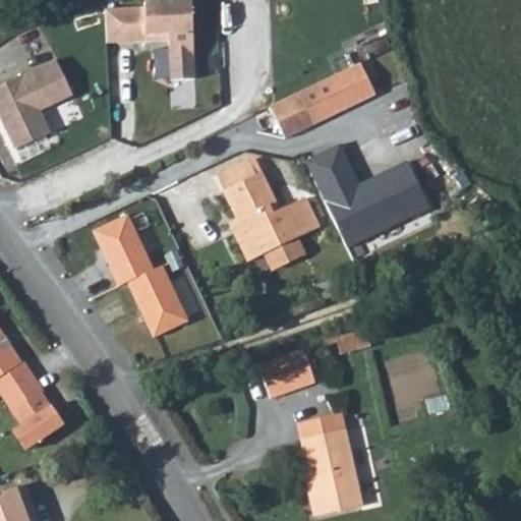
[(141,12),(106,15),(108,47),(168,42),(171,83),(194,82),(188,4),(141,7),(141,12)]
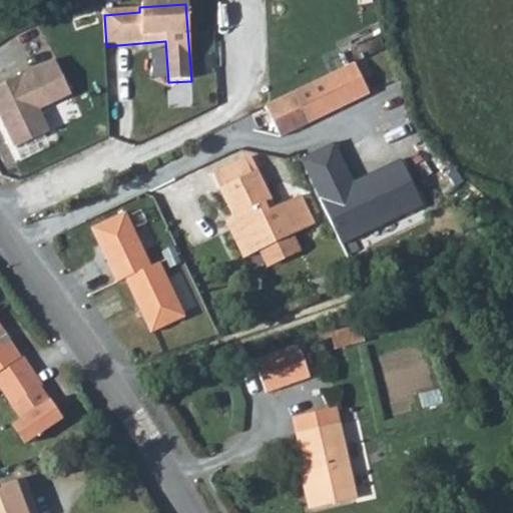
[(355,62),(295,90),(310,122),(370,94),(355,62)]
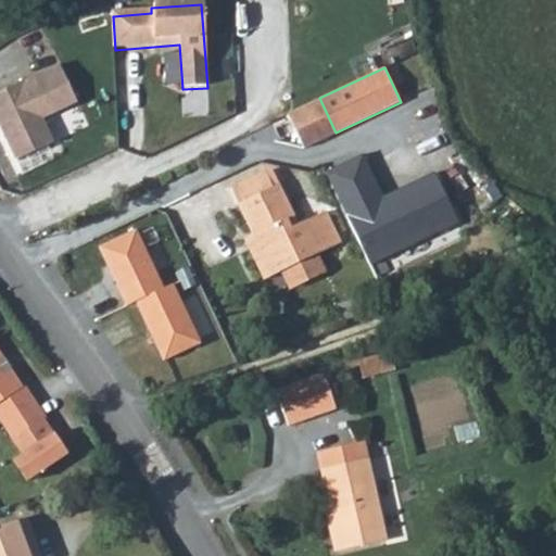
[(61,72),(0,100),(0,128),(17,166),(55,149),(45,124),(78,109),(61,72)]
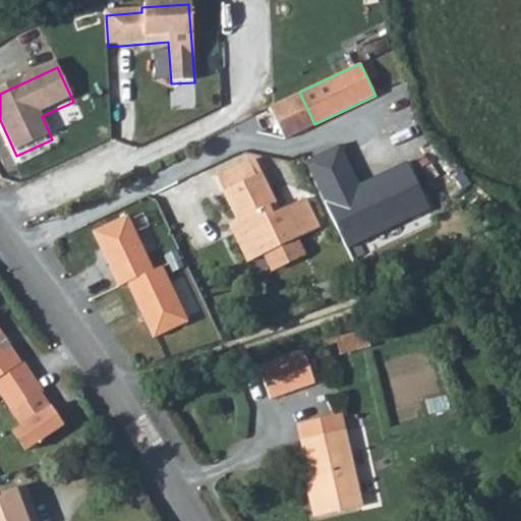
[(299,92),(271,105),(285,137),(314,124),(299,92)]
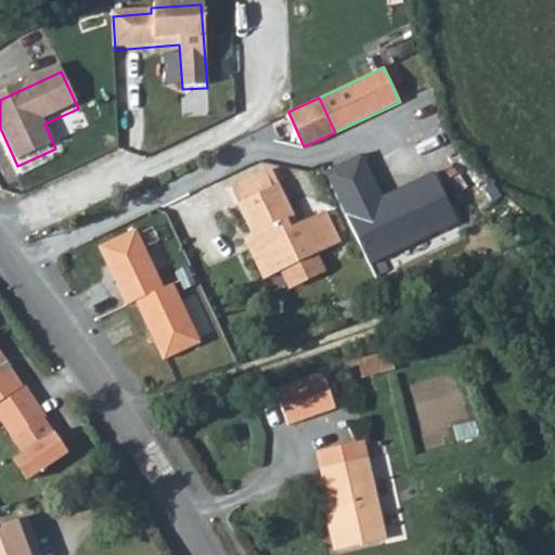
[(325,172),(370,266),(459,223),(435,172),(383,196),(363,155),(325,172)]
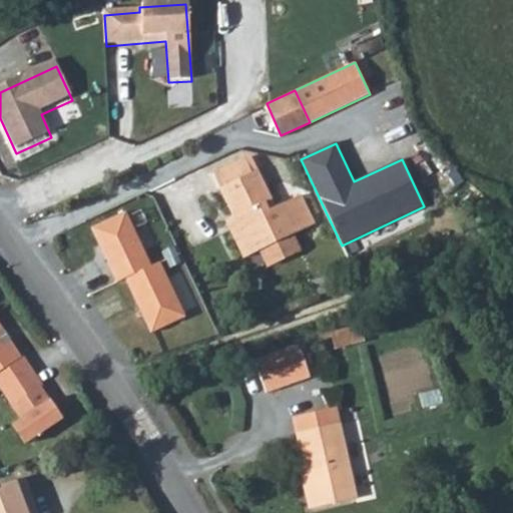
[(224,183),(251,170),(245,155),(217,168),(224,183)]
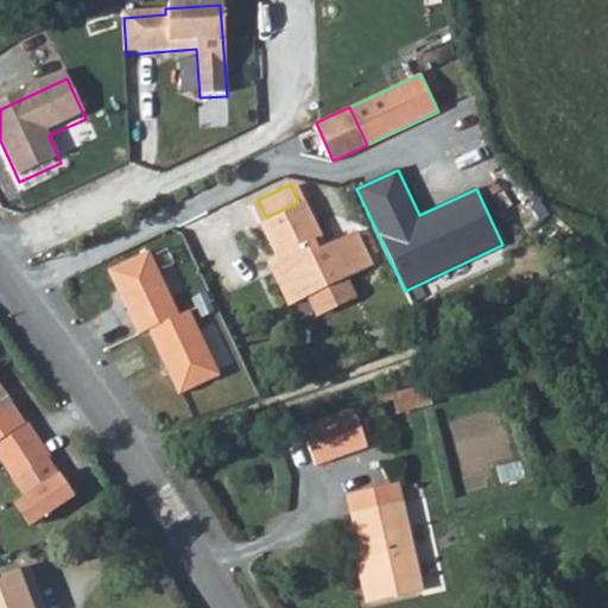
[(292,304),(308,297),(316,315),(362,293),(353,276),(373,266),(356,232),(328,245),(305,198),(298,202),(266,217),(259,220),(277,257),(271,259),(292,304)]
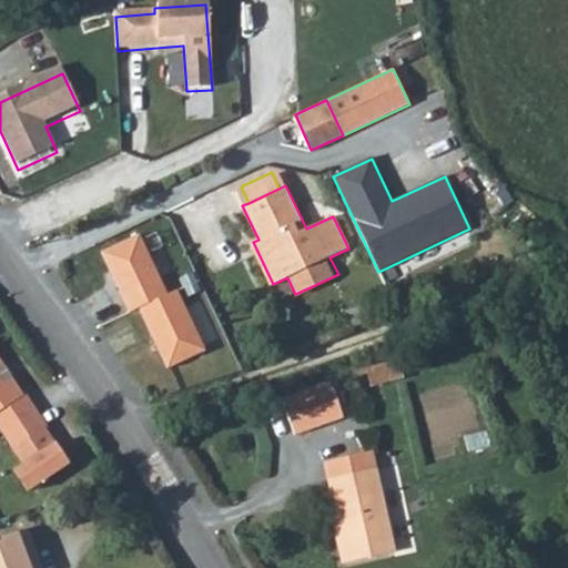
[(142,234),(103,253),(132,313),(141,308),(170,295),(142,234)]
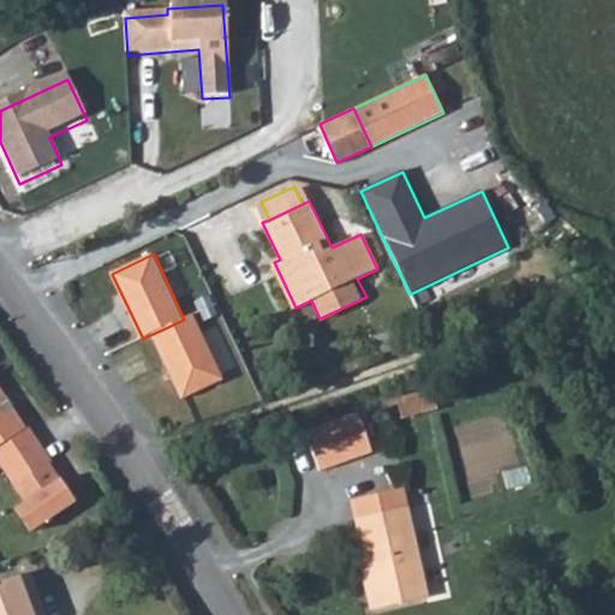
[(291,310),(296,308),(274,262),(269,264),(291,310)]
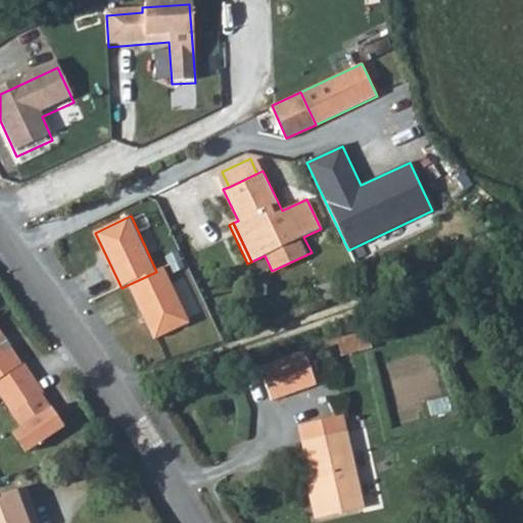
[(156,272),(130,284),(156,339),(191,323),(165,268),(156,272)]
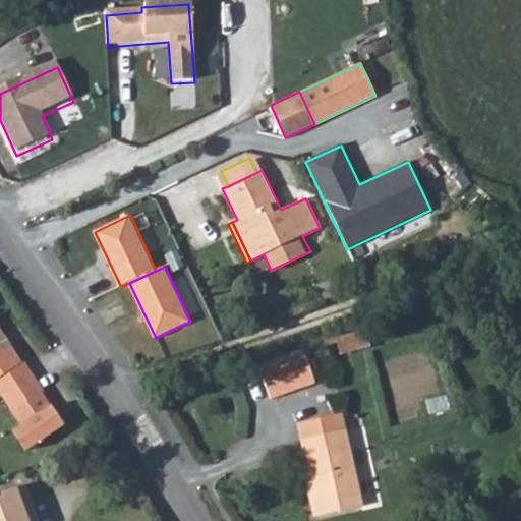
[(0,389),(23,421),(37,440),(65,419),(42,388),(21,402),(0,373),(21,358),(9,341),(0,347),(0,346),(0,332),(2,331),(0,328),(0,389)]
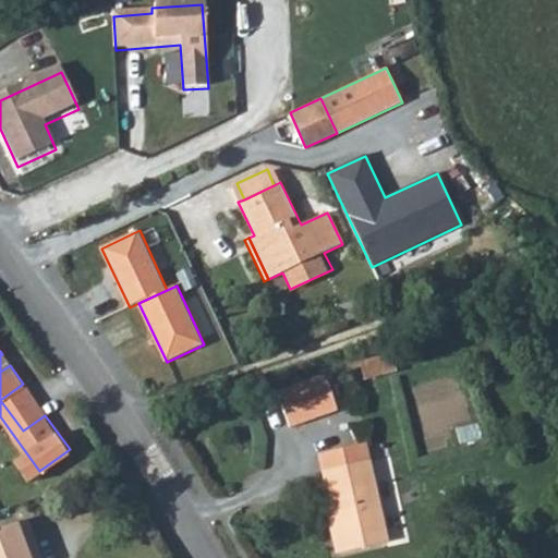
[(390,372),(385,355),(365,363),(371,378),(390,372)]
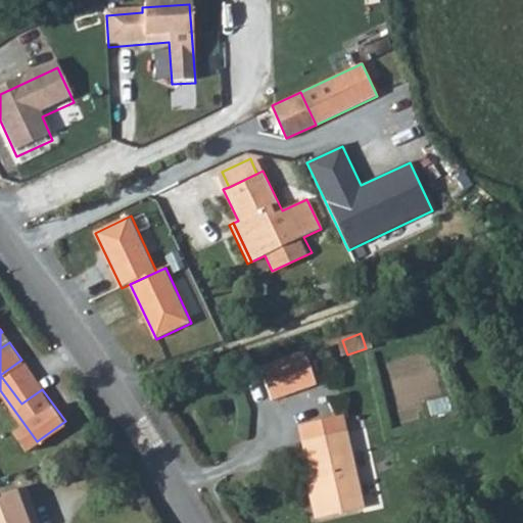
[(305,351),(291,355),(303,389),(317,384),(305,351)]
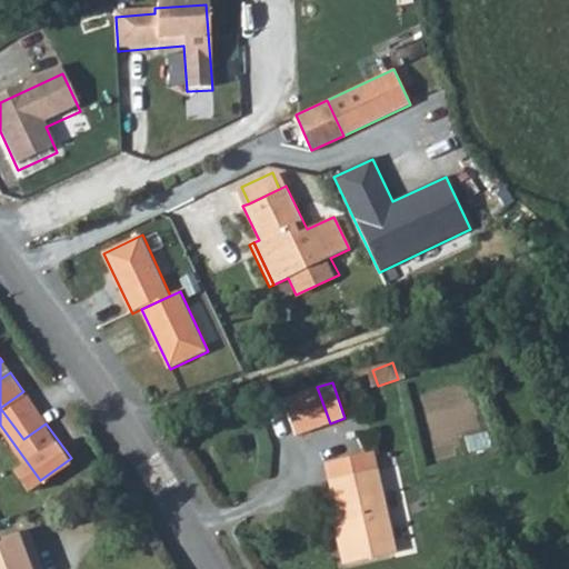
[(330,423),(317,387),(283,399),(298,435),(330,423)]
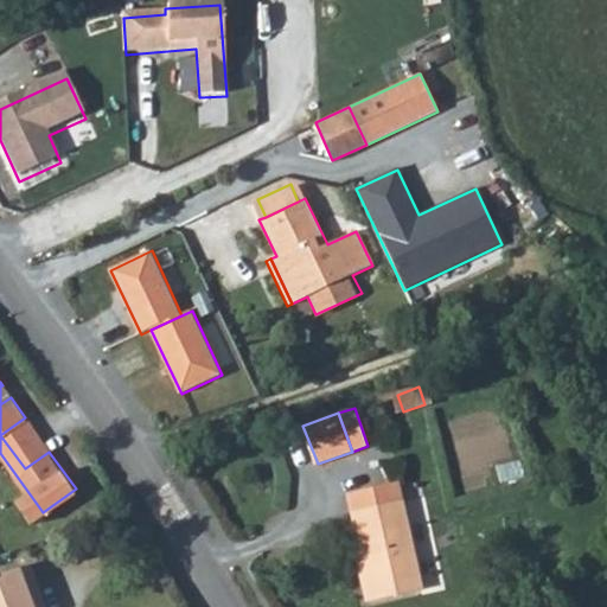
[(27,416),(25,417),(0,435),(25,468),(49,452),(50,451),(27,416)]
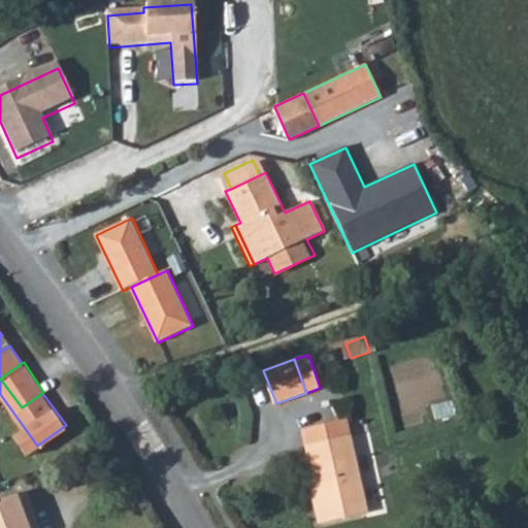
[(352,436),(348,421),(306,430),(310,446),(352,436)]
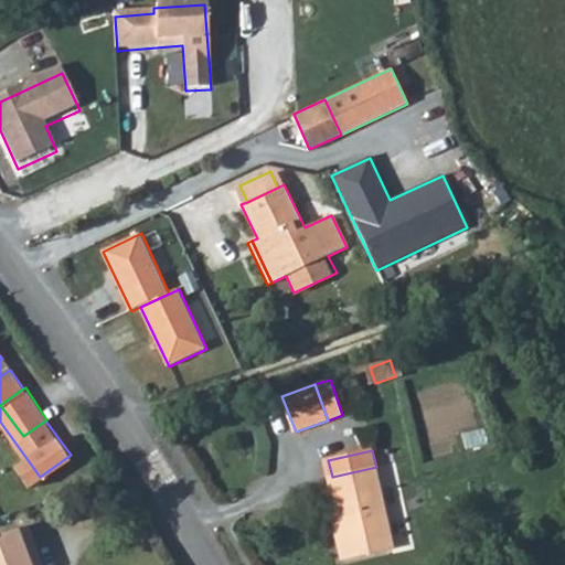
[(40,477),(25,457),(17,464),(31,484),(40,477)]
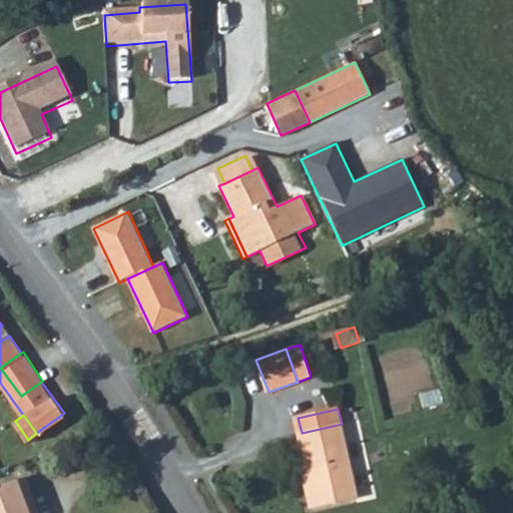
[(316,508),(359,499),(342,424),(302,433),(300,434),(316,508)]
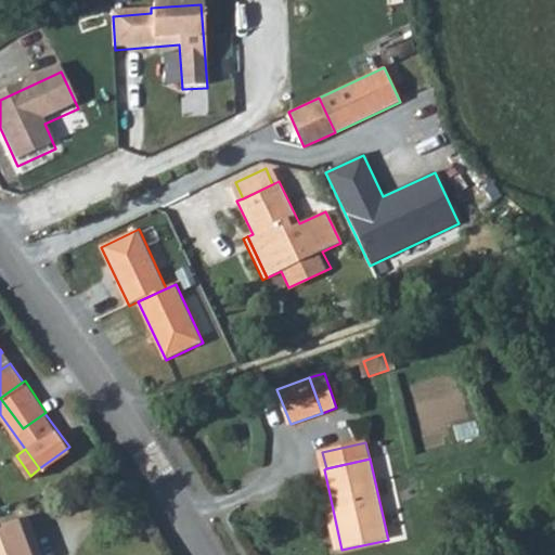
[(0,554),(25,554),(22,542),(30,539),(23,517),(0,526),(0,554)]
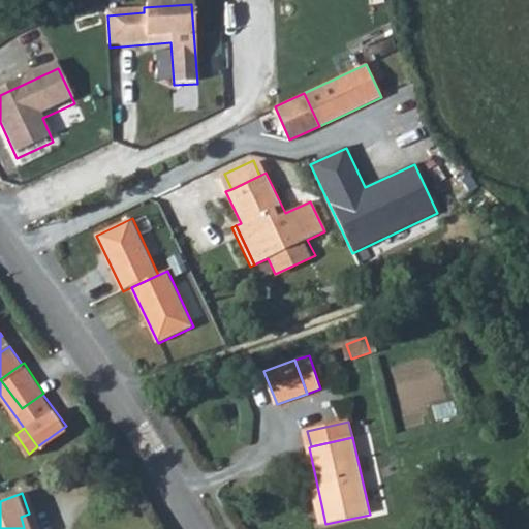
[(35,528),(29,514),(21,517),(24,528),(35,528)]
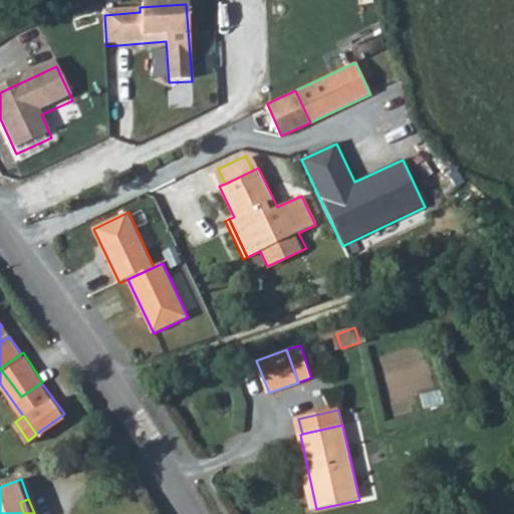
All buildings are outlined.
